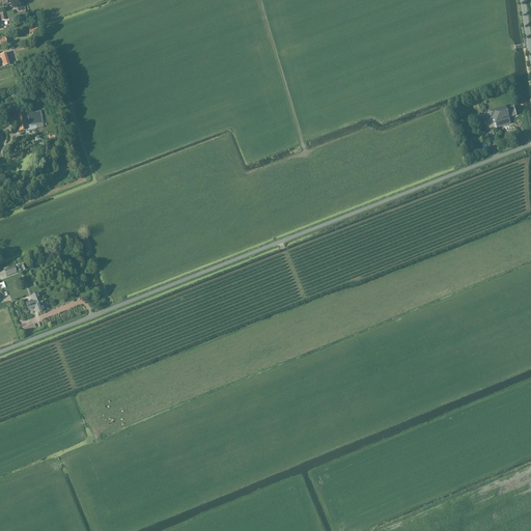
[(25,12),(7,17),(9,24),(27,19),(25,12)]
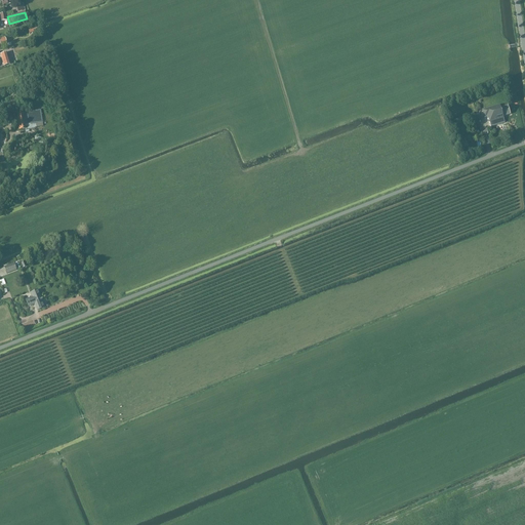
[(0,54),(3,67),(10,65),(7,52),(0,54)]
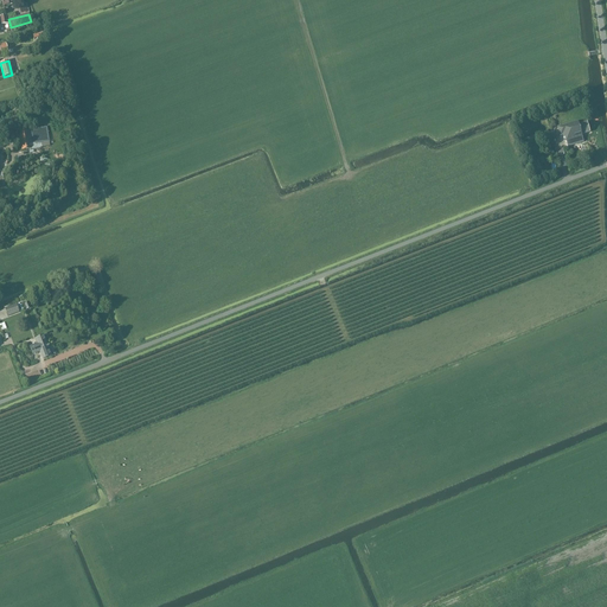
[(0,121),(1,129),(12,127),(17,125),(24,122),(23,114),(13,115),(13,116),(10,117),(6,119),(0,119),(0,121)]
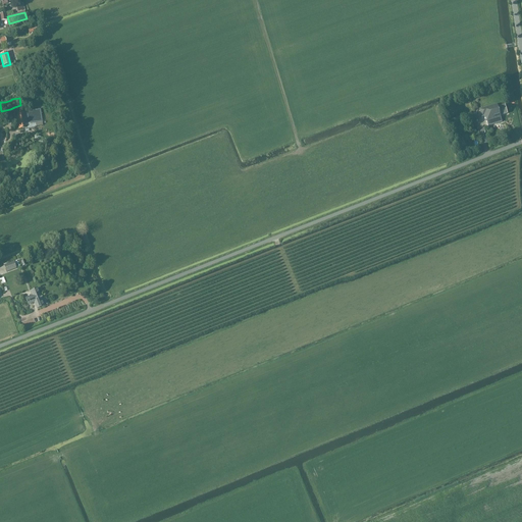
[(454,108),(454,113),(465,111),(464,104),(455,105),(456,108),(454,108)]
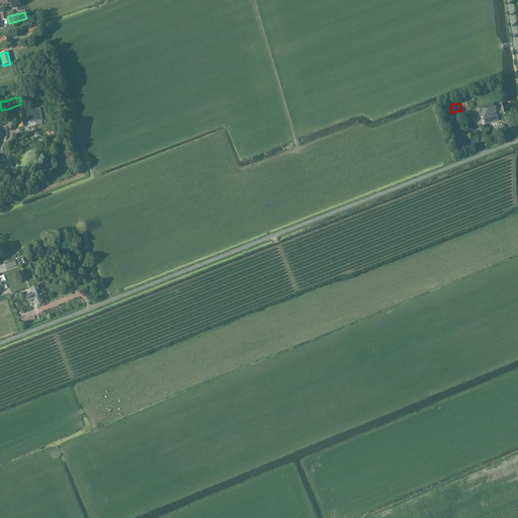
[(503,113),(501,104),(494,106),(493,104),(476,108),(478,115),(481,115),(481,118),(483,117),(483,120),(484,125),(498,121),(497,116),(503,113)]
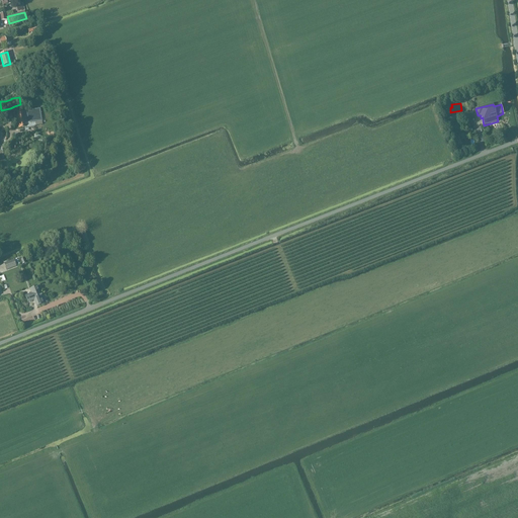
[(15,112),(16,119),(18,128),(42,124),(39,108),(24,111),(15,112)]
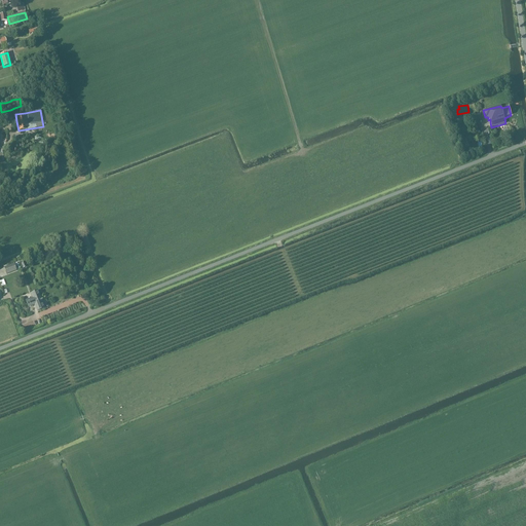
[(5,126),(14,125),(13,116),(4,117),(5,126)]
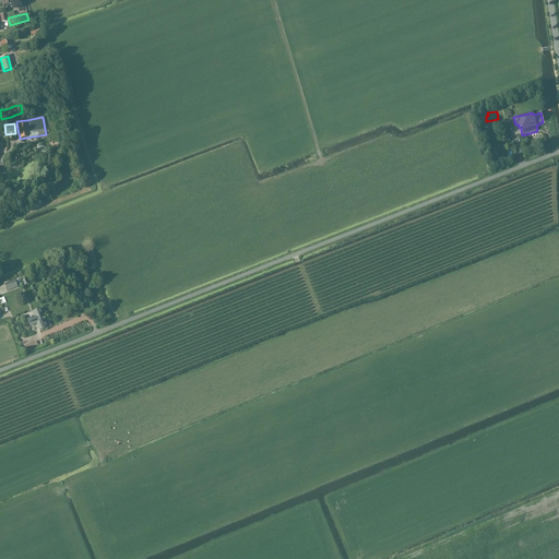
[(14,280),(4,284),(7,290),(16,287),(14,280)]
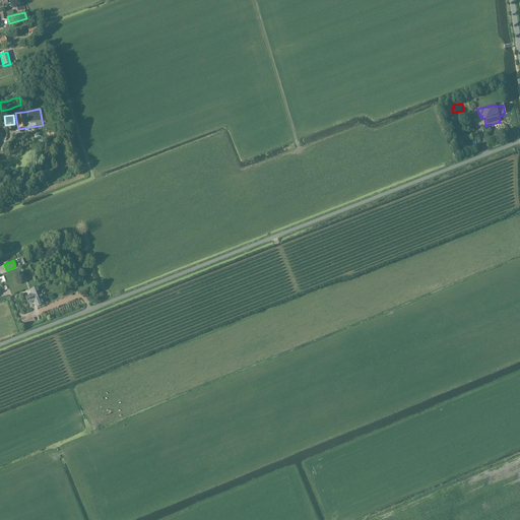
[(31,295),(25,297),(27,304),(35,301),(37,307),(44,305),(38,287),(29,290),(31,295)]
